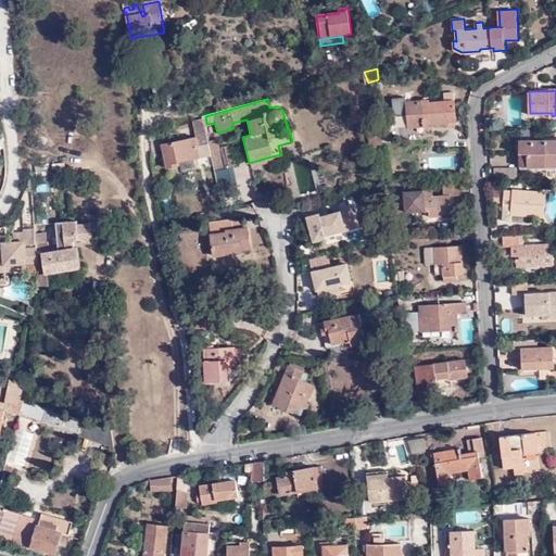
[(428,99),(407,100),(409,127),(456,123),(454,100),(428,102),(428,99)]
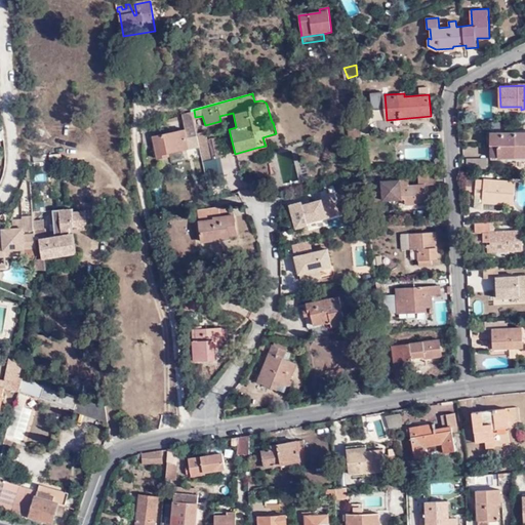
[(187,124),(189,136),(197,135),(196,132),(193,118),(191,111),(180,113),(184,125),(187,124)]
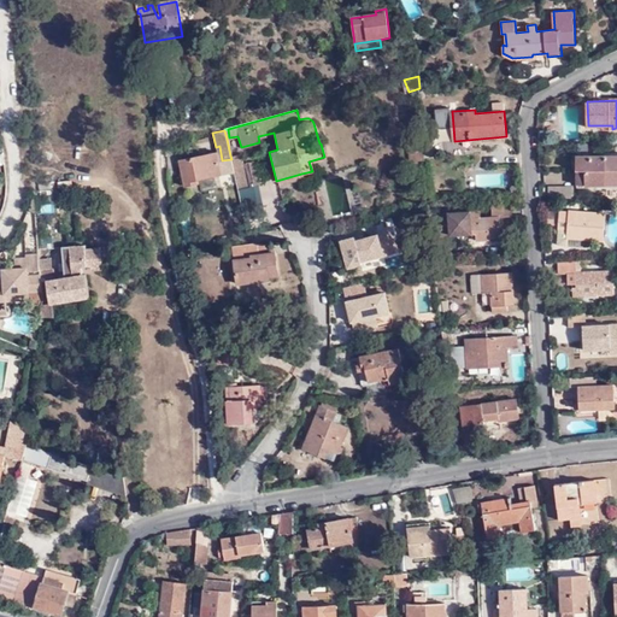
[(425,142),(425,140),(411,141),(412,160),(427,159),(427,156),(425,142)]
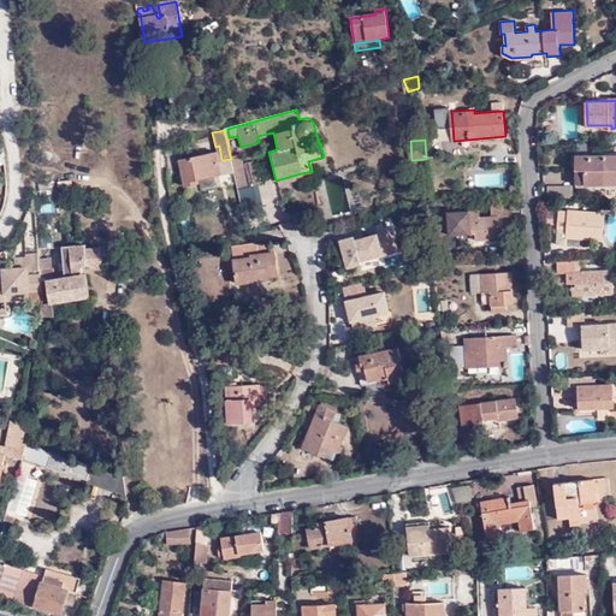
[(436,141),(425,142),(426,155),(436,154),(436,141)]
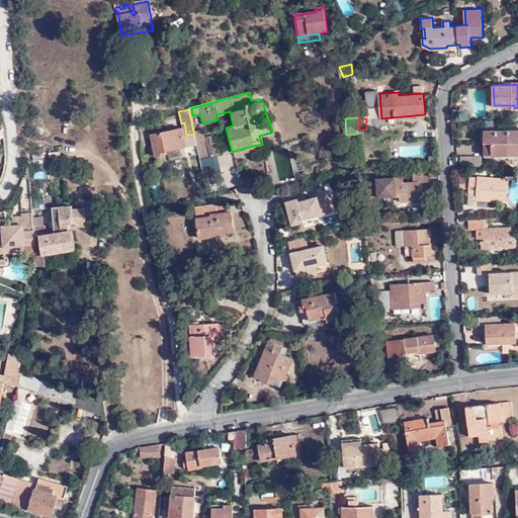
[(166,152),(165,150),(186,146),(184,136),(182,126),(151,134),(155,154),(166,152)]
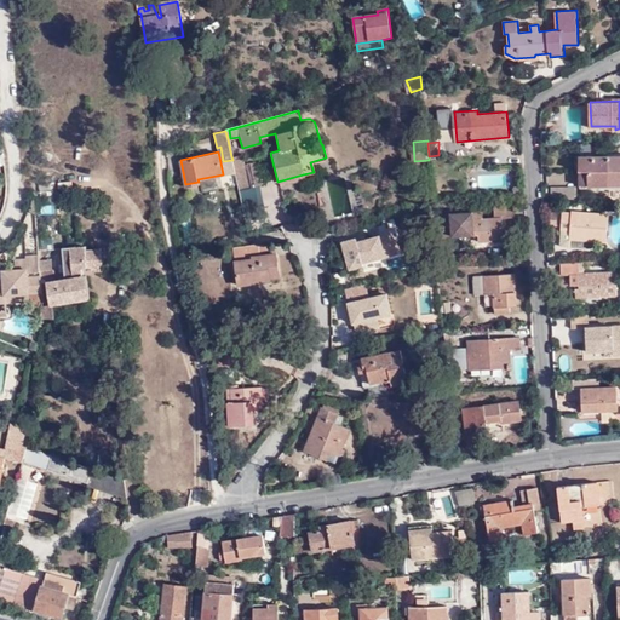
[(591,171),(591,185),(619,183),(619,154),(580,156),(580,172),(581,172),(591,171)]
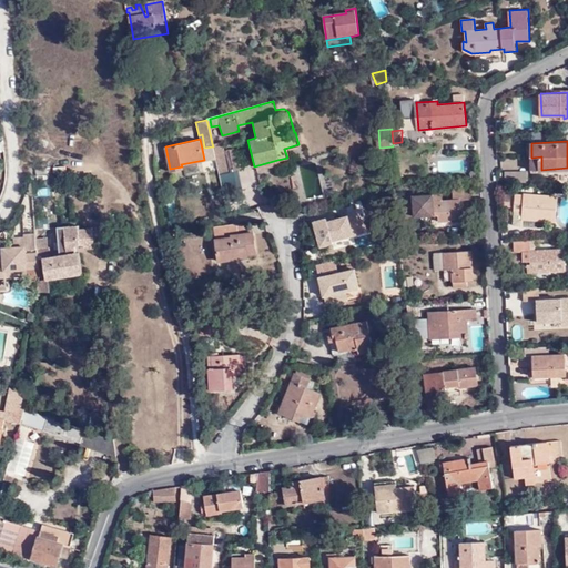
[(223,150),(216,151),(217,152),(222,172),(236,169),(231,148),(223,150)]
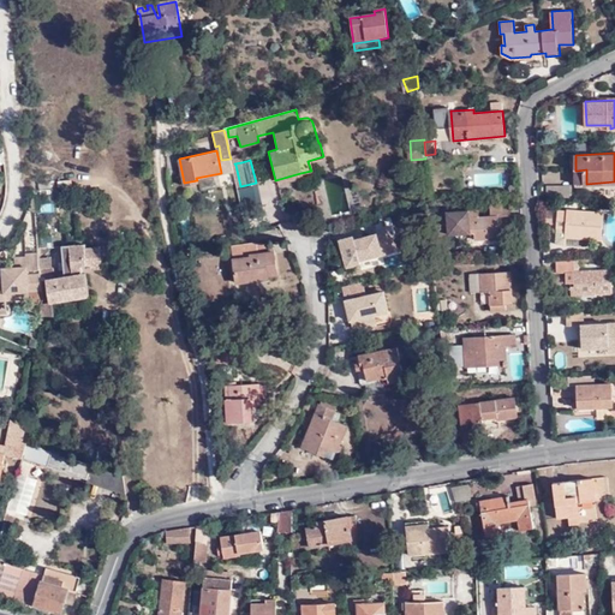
[(303,178),(300,173),(275,180),(278,185),(303,178)]
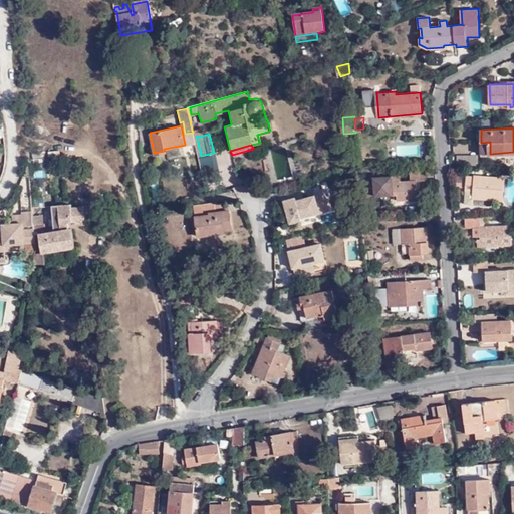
[(479,157),(458,155),(458,163),(479,164),(479,157)]
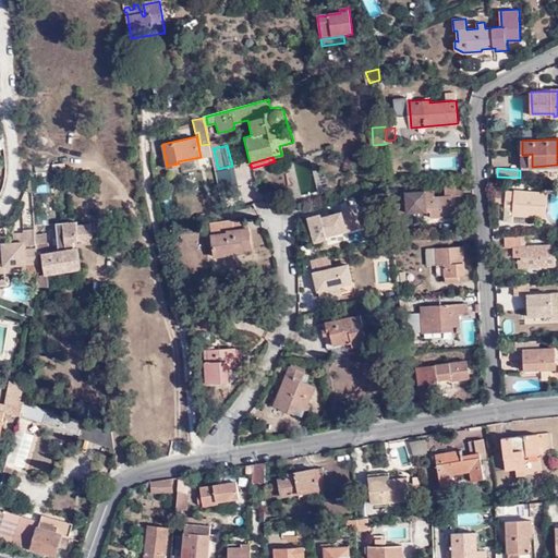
[(464,185),(445,186),(446,196),(435,196),(435,191),(407,192),(408,214),(432,214),(432,218),(445,218),(445,216),(455,216),(453,196),(464,195),(464,185)]
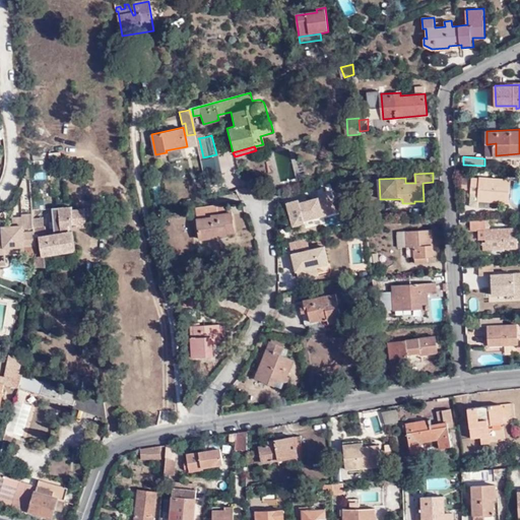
[(479,199),(491,200),(507,202),(508,180),(471,178),(470,191),(471,192),(470,206),(479,207),(479,199)]
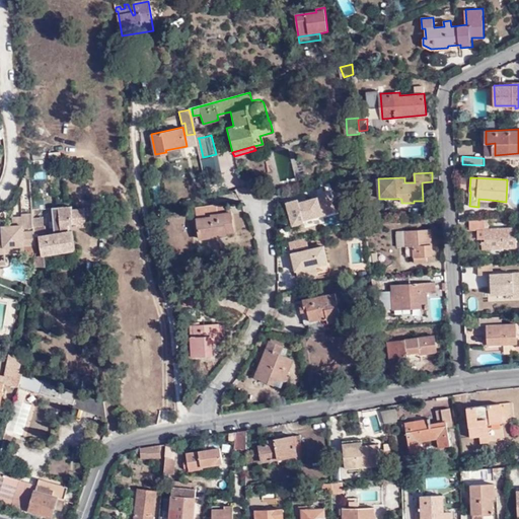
[(300,198),(289,201),(291,212),(289,212),(291,221),(294,220),(295,223),(306,220),(305,217),(323,213),(322,211),(330,210),(327,198),(320,199),(319,196),(301,201),(300,198)]
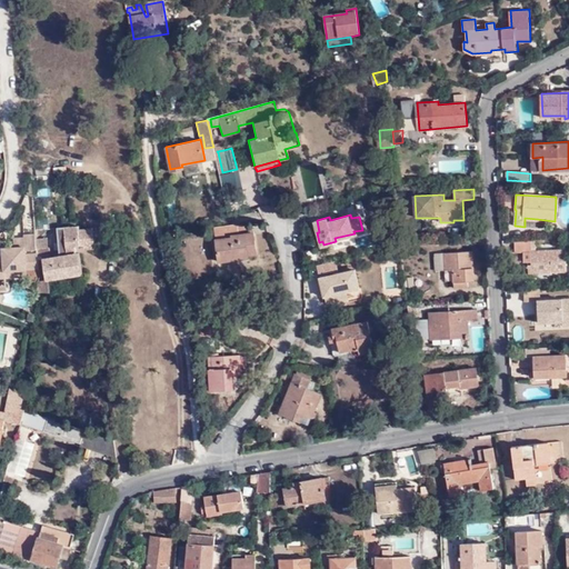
[(537,228),(537,219),(525,218),(525,227),(537,228)]
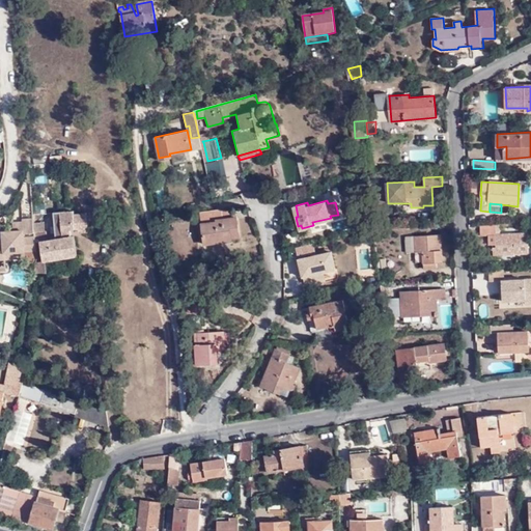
[(238,206),(224,208),(225,217),(239,215),(238,206)]
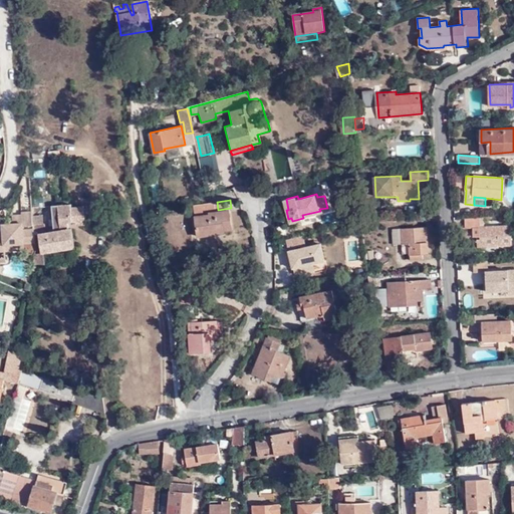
[(218,210),(217,202),(216,201),(195,204),(199,234),(225,231),(225,228),(234,227),(231,208),(218,210)]
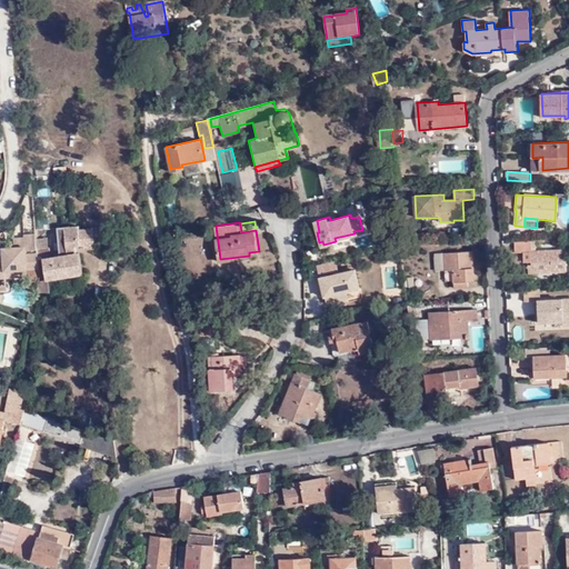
[(50,280),(51,281),(83,276),(80,253),(78,253),(77,248),(83,247),(83,252),(95,251),(95,241),(98,241),(98,233),(95,233),(93,231),(79,232),(79,228),(62,229),(62,245),(67,245),(68,256),(51,258),(45,260),(45,261),(48,280),(50,280)]
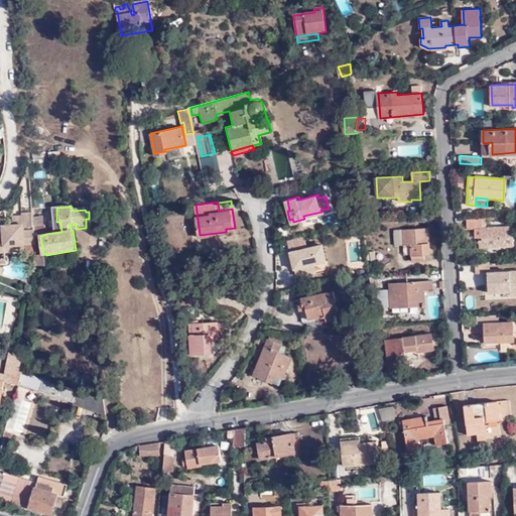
[(46,208),(33,209),(34,213),(35,227),(43,225),(42,217),(46,215),(46,208)]
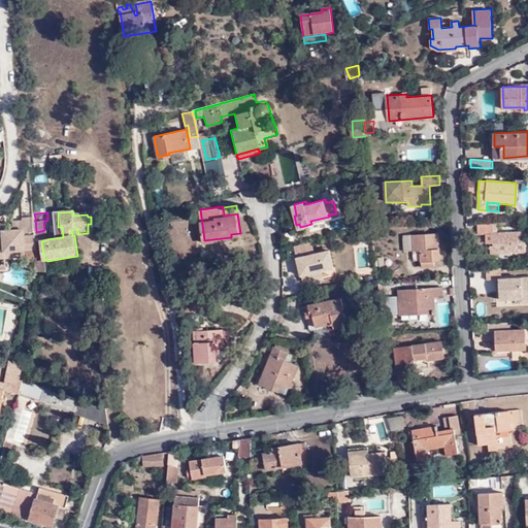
[(36,232),(35,218),(24,219),(24,222),(25,233),(36,232)]
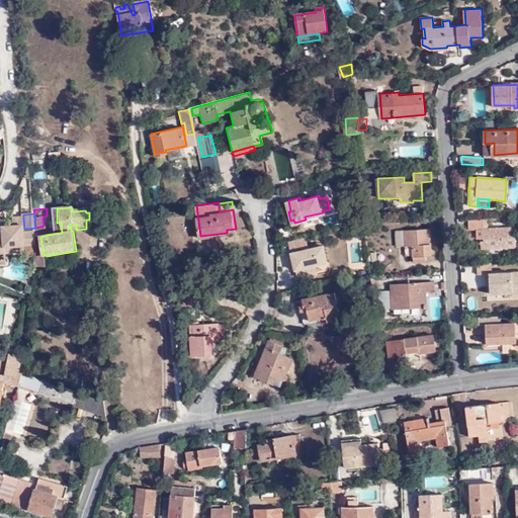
[(25,244),(36,243),(36,238),(36,234),(35,232),(24,232),(24,229),(23,218),(14,218),(14,226),(15,230),(4,231),(4,232),(0,232),(0,248),(7,248),(7,252),(26,250),(25,244)]
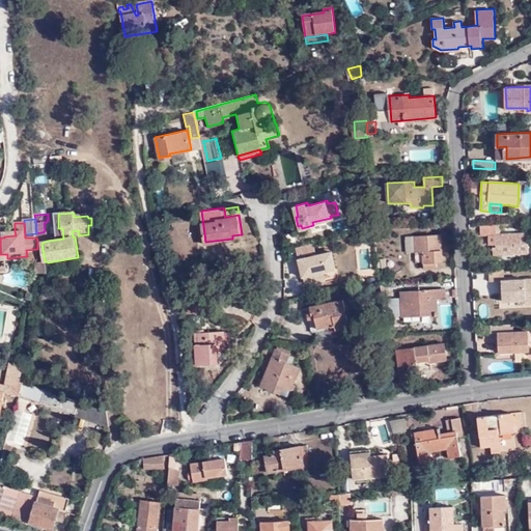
[(496,226),(481,226),(481,235),(496,234),(496,226)]
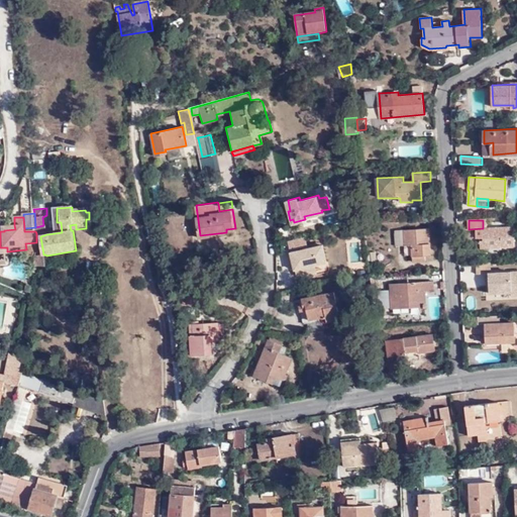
[(40,236),(46,234),(44,225),(43,225),(35,227),(35,231),(36,233),(36,237),(40,237),(40,236)]
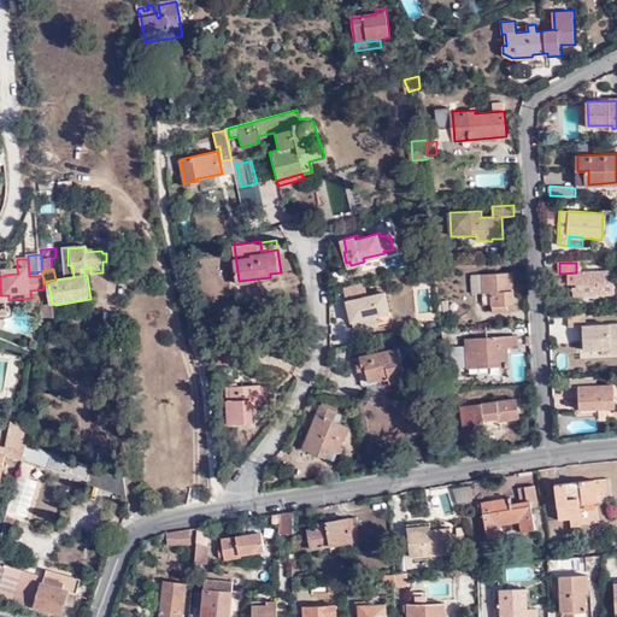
[(583,287),(585,295),(615,294),(613,270),(577,272),(577,287),(583,287)]
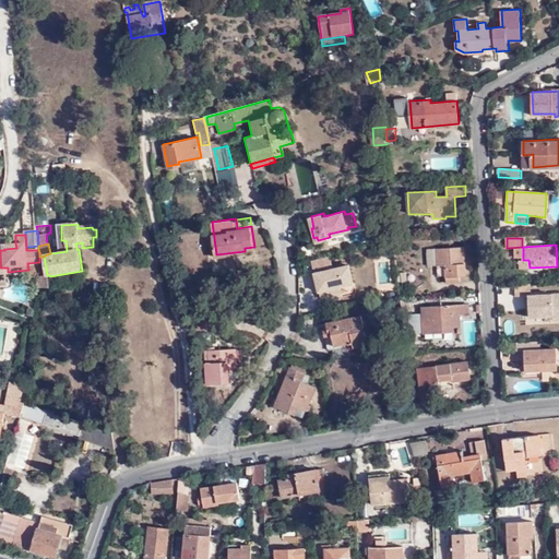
[(465,246),(430,248),(430,264),(445,263),(445,274),(444,275),(444,282),(458,281),(458,275),(466,274),(465,246)]
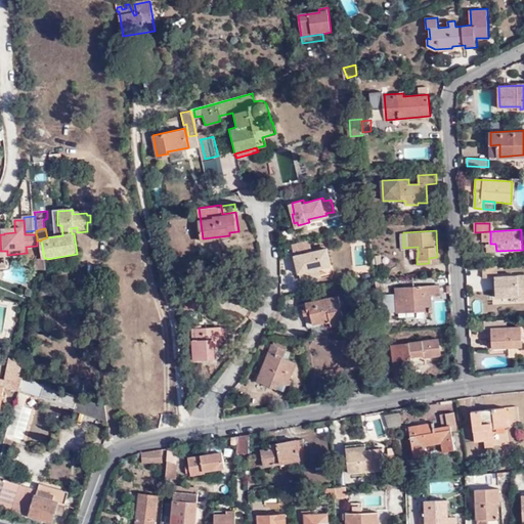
[(328,247),(296,254),(301,280),(315,277),(313,268),(332,263),(328,247)]
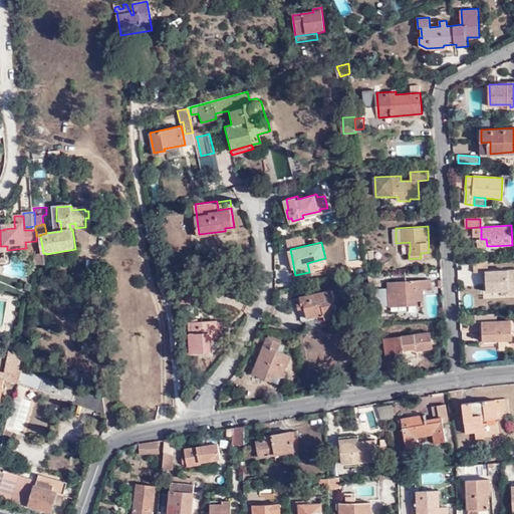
[(36,254),(35,265),(47,265),(46,254),(45,253),(43,253),(36,254)]
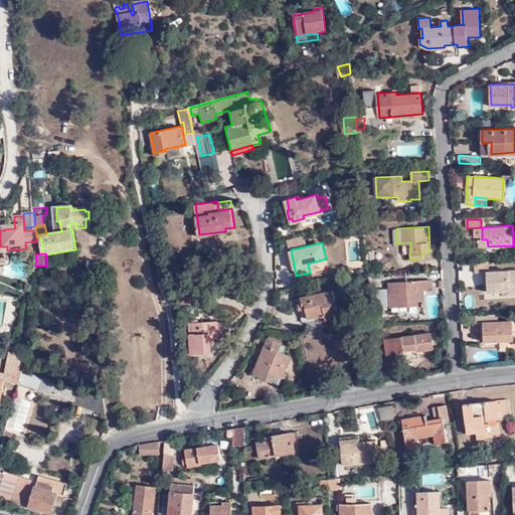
[(489,262),(475,262),(476,273),(478,273),(479,289),(490,288),(491,295),(499,294),(499,288),(510,288),(511,293),(514,292),(514,269),(489,272),(489,262)]
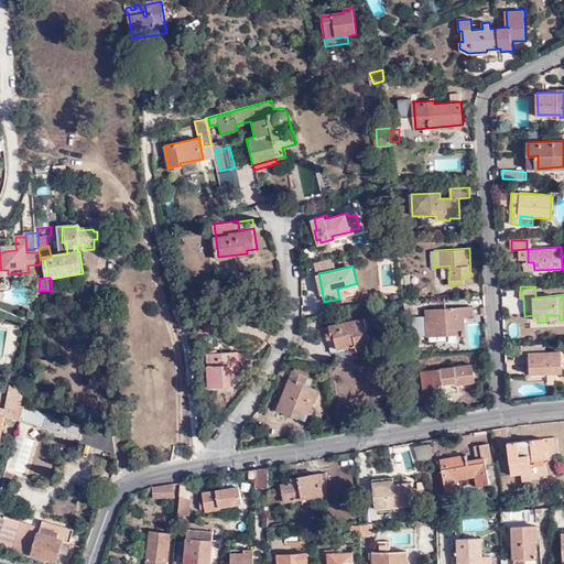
[(447,331),(447,336),(462,335),(463,336),(465,335),(465,317),(474,317),(473,307),(427,308),(427,318),(421,318),(421,327),(427,327),(427,331),(447,331)]
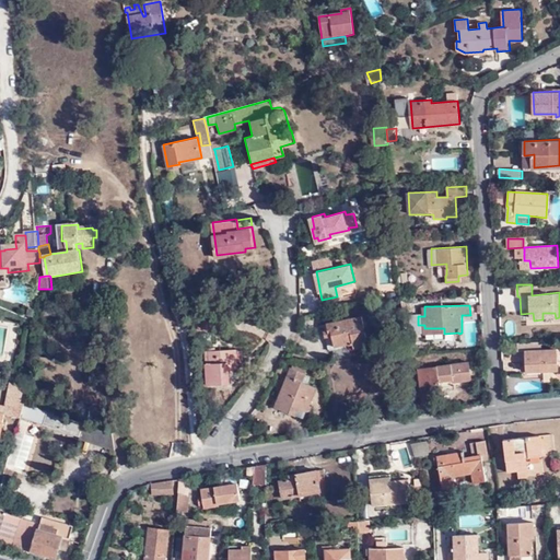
[(330,336),(333,346),(353,341),(354,347),(368,343),(362,315),(327,323),(328,329),(324,330),(325,337),(330,336)]
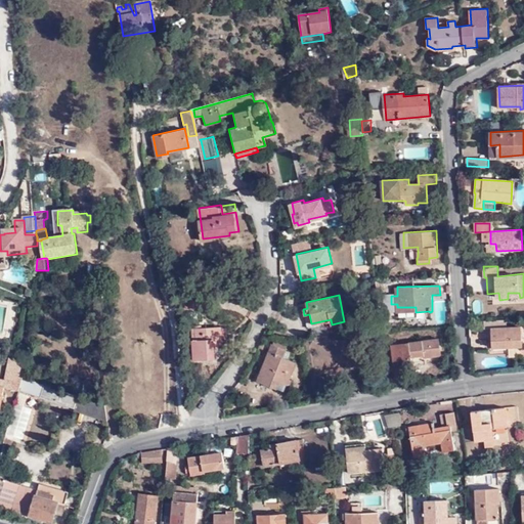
[(384,313),(397,312),(397,307),(397,304),(391,304),(391,296),(383,297),(384,313)]
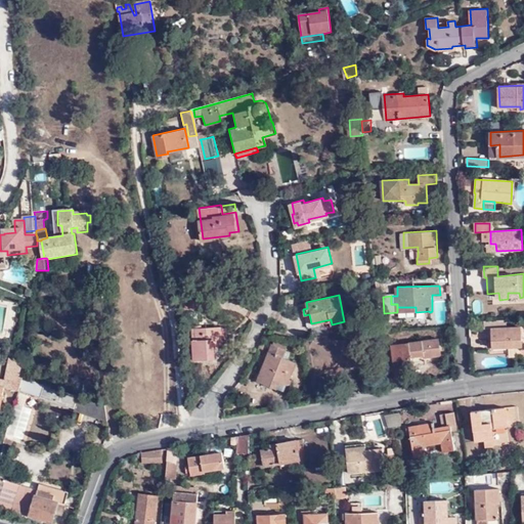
[(523,325),(493,328),(494,347),(523,345),(523,325)]
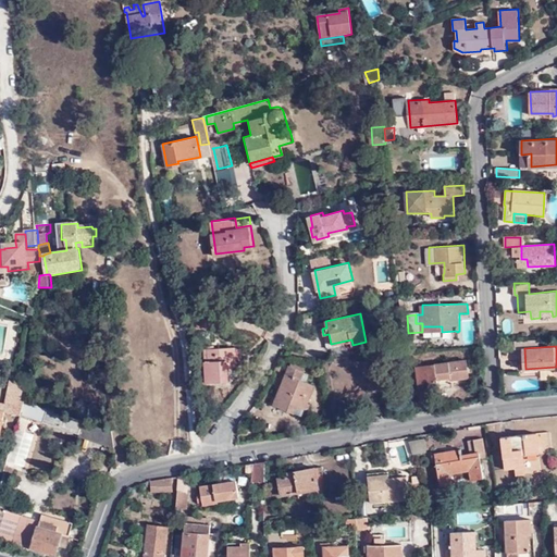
[(240,351),(220,351),(209,350),(209,374),(209,384),(209,386),(231,386),(231,371),(231,364),(240,364),(240,351)]
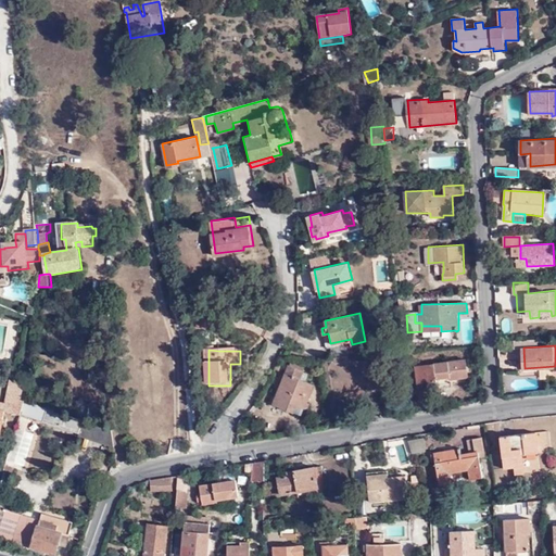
[(468,377),(466,359),(417,364),(419,382),(433,380),(434,377),(451,376),(451,379),(468,377)]
